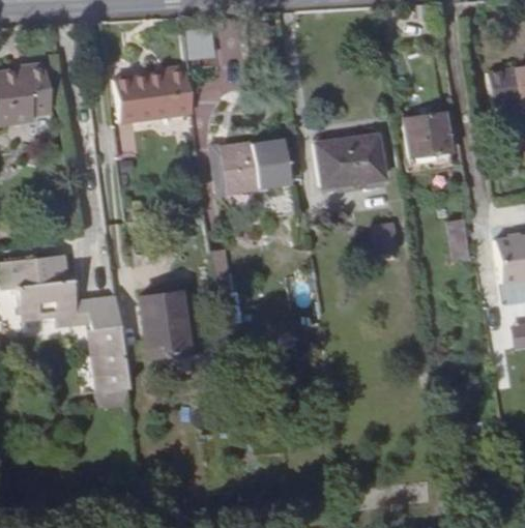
[(214,57),(213,26),(185,27),(186,57),(214,57)]
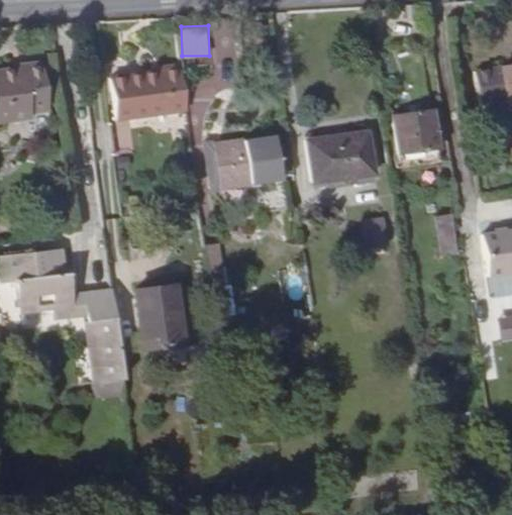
[(39,61),(10,64),(11,68),(0,69),(0,119),(25,117),(25,112),(44,110),(39,61)]
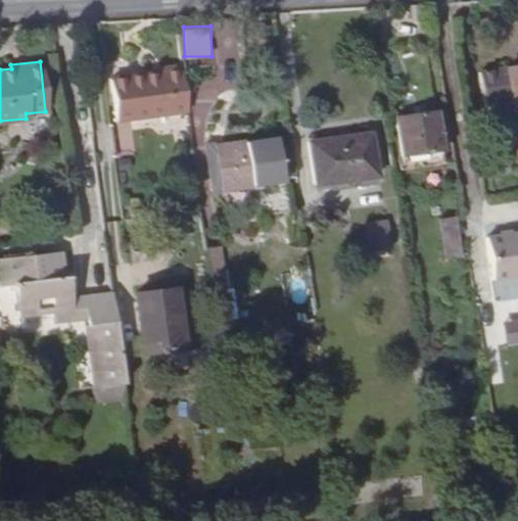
[(517,62),(480,66),(482,102),(517,100),(517,104),(517,62)]
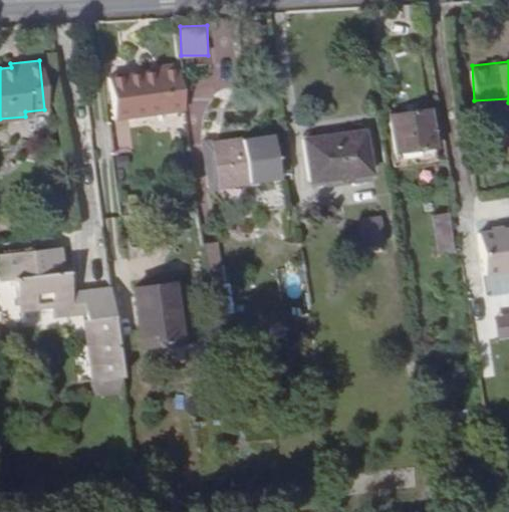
[(184,69),(159,72),(111,78),(117,120),(189,110),(184,69)]
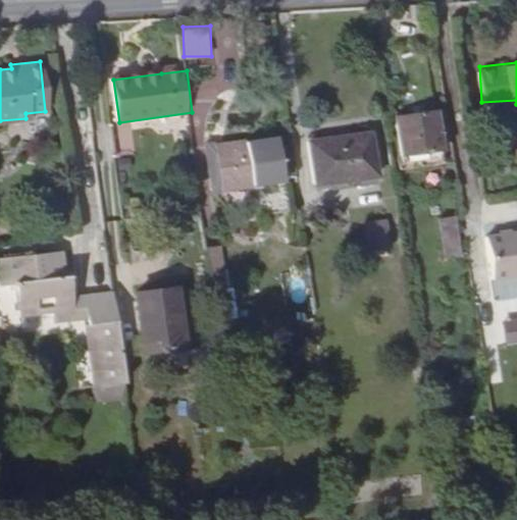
[(441,111),(400,114),(407,183),(447,178),(441,111)]
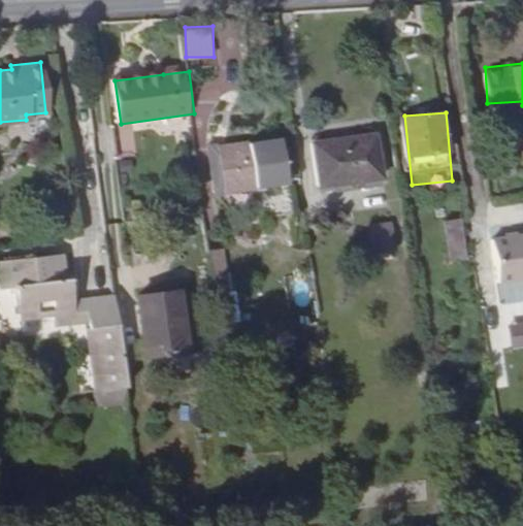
[(378,131),(317,138),(323,184),(384,175),(378,131)]
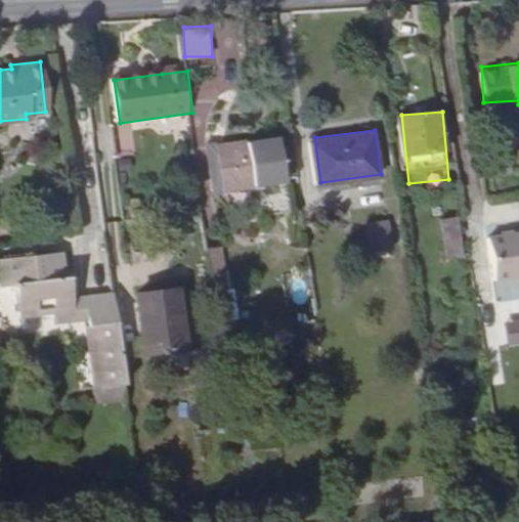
[(280,136),(219,144),(224,187),(287,178),(280,136)]
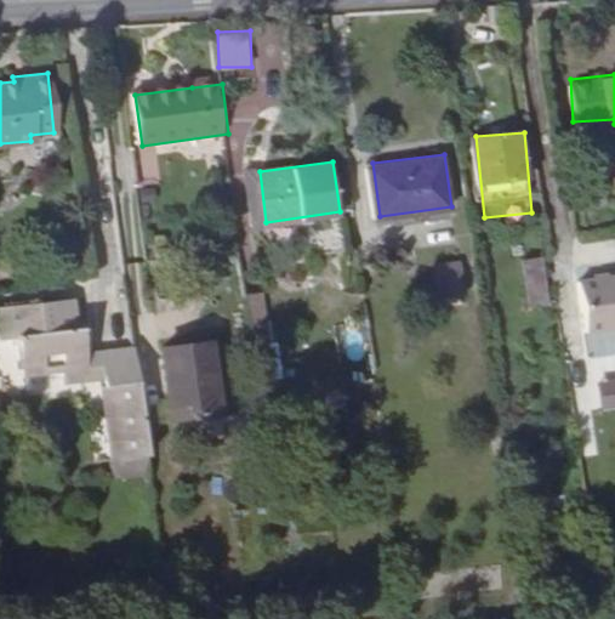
[(610,170),(574,175),(579,205),(614,198),(614,191),(610,170)]
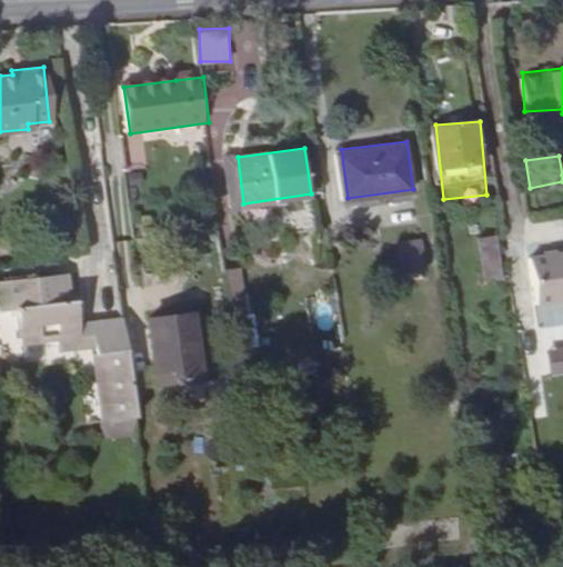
[(480,235),(482,279),(502,279),(501,235),(480,235)]
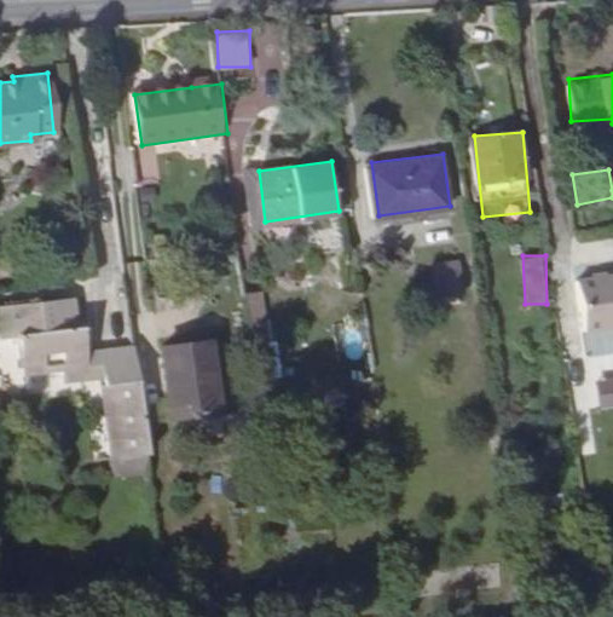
[(437,298),(467,293),(462,258),(432,261),(437,298)]
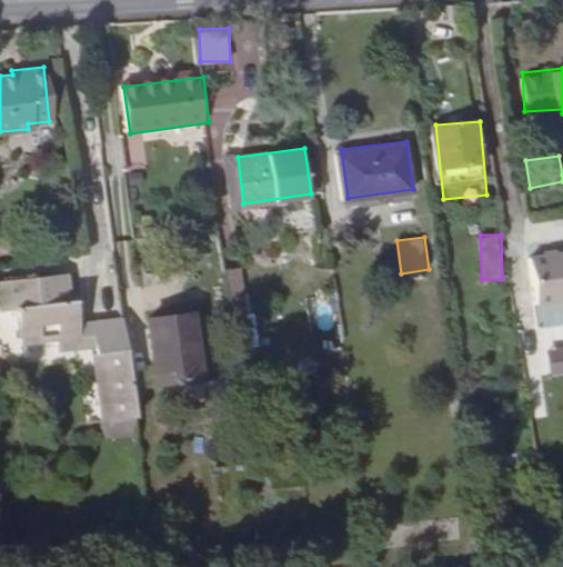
[(542,301),(562,298),(562,251),(534,257),(542,301)]
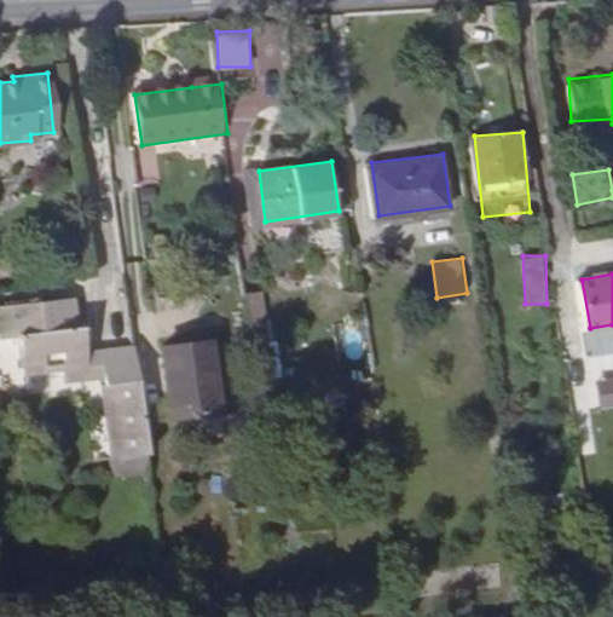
[(249,290),(254,323),(273,321),(270,289),(249,290)]
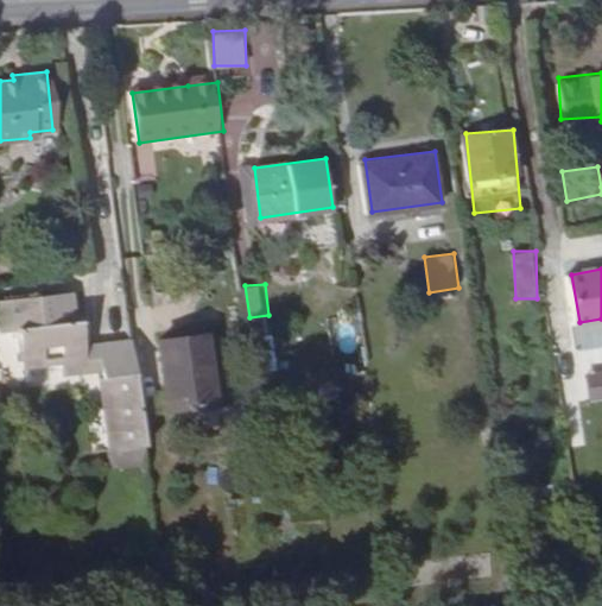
[(149,448),(135,343),(80,348),(76,324),(71,324),(69,297),(0,304),(0,326),(1,335),(16,334),(19,363),(58,358),(58,368),(59,377),(102,372),(111,450),(120,450),(149,448)]
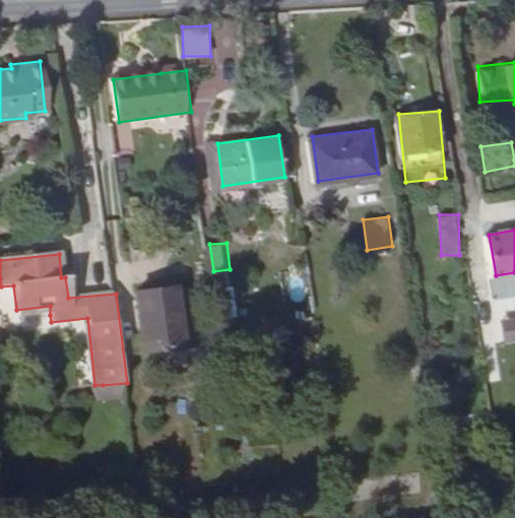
[(227,315),(238,314),(234,284),(222,286),(227,315)]
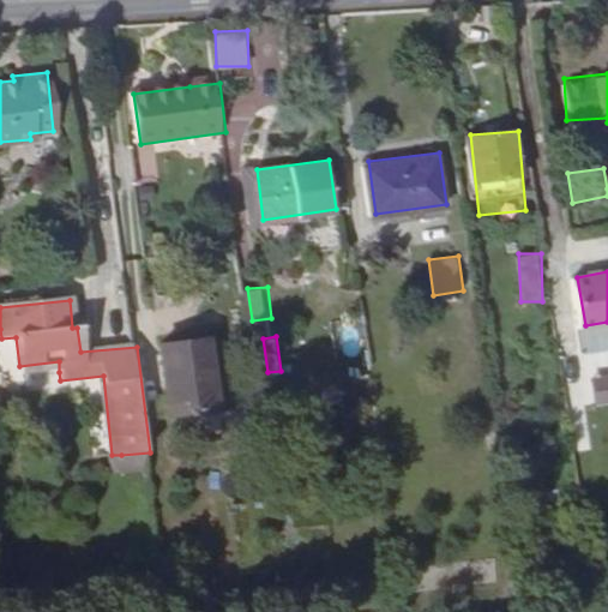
[(212,337),(166,343),(174,411),(221,406),(212,337)]
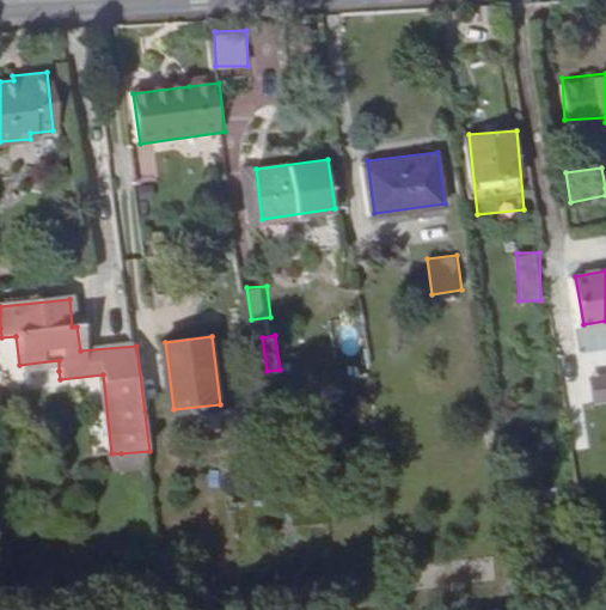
[(59,360),(19,365),(20,376),(59,371),(59,360)]
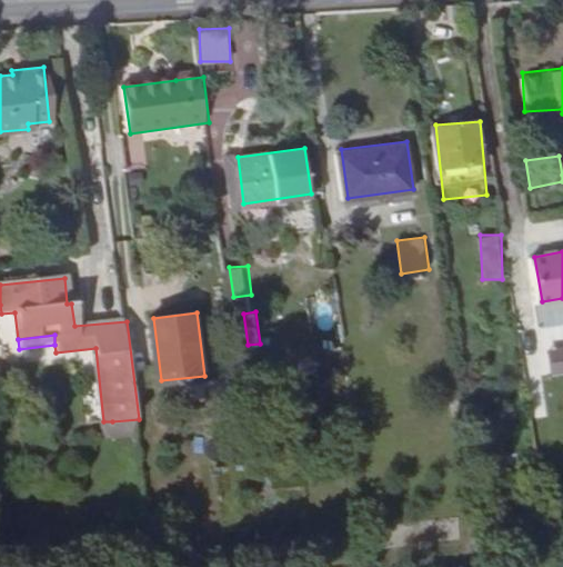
[(113,437),(141,435),(140,425),(112,428),(113,437)]
